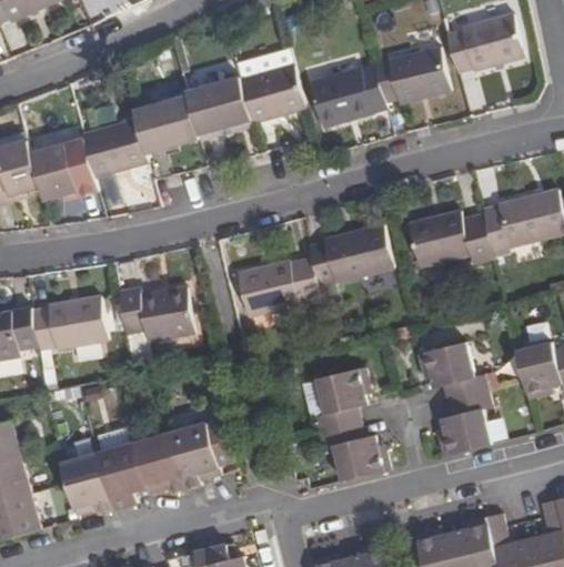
[(0,0),(0,4),(6,17),(7,19),(50,0),(0,0)]
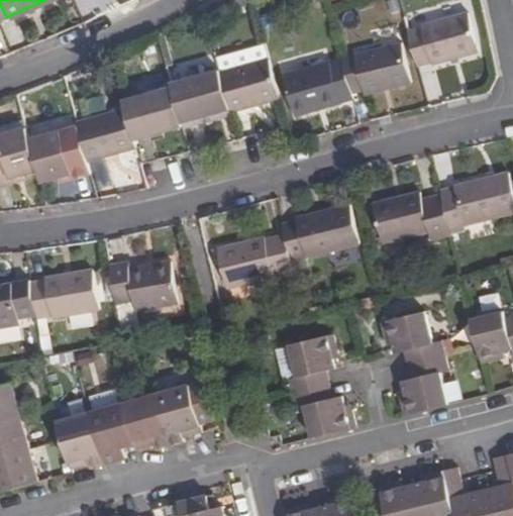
[(244,11),(240,0),(225,0),(230,14),(244,11)]
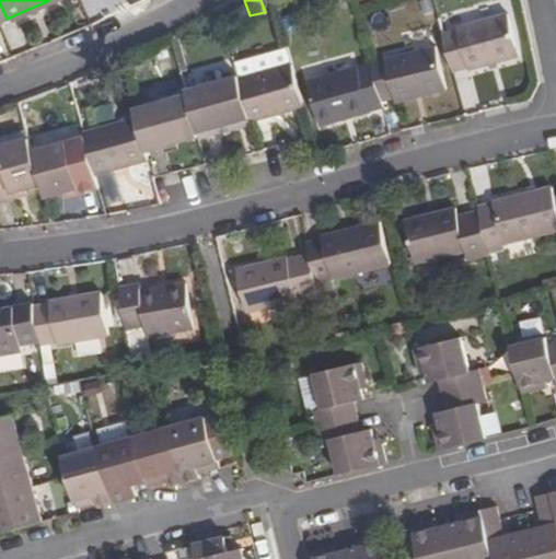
[(514,53),(502,12),(453,26),(438,31),(448,69),(464,65),(465,67),(514,53)]
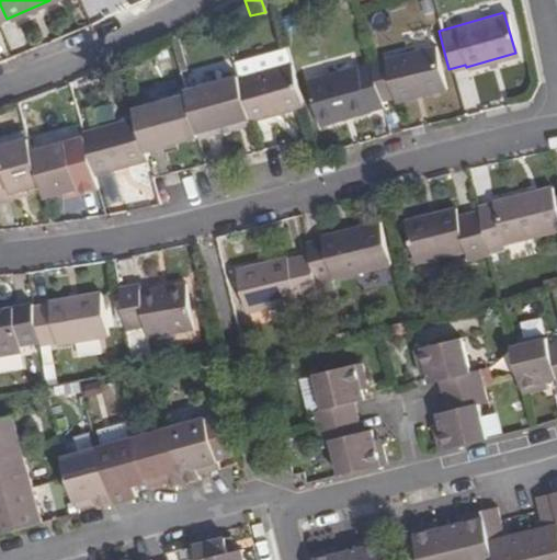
[(442,86),(431,43),(366,61),(377,98),(393,94),(394,99),(442,86)]
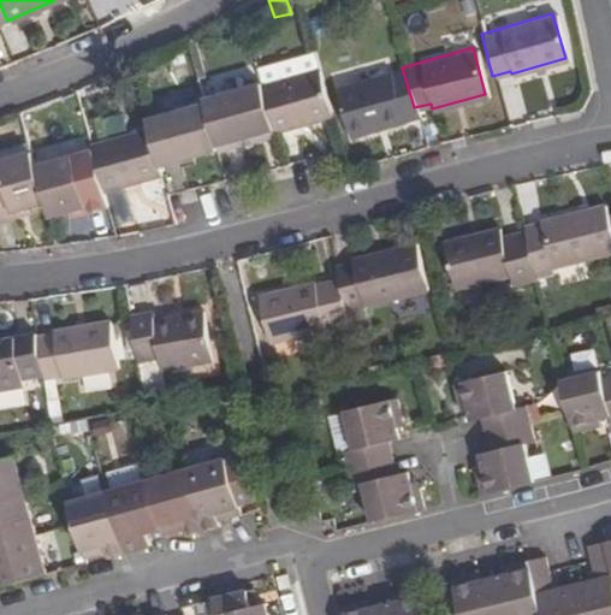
[(328,116),(310,53),(253,69),(256,82),(268,125),(271,131),(328,116)]
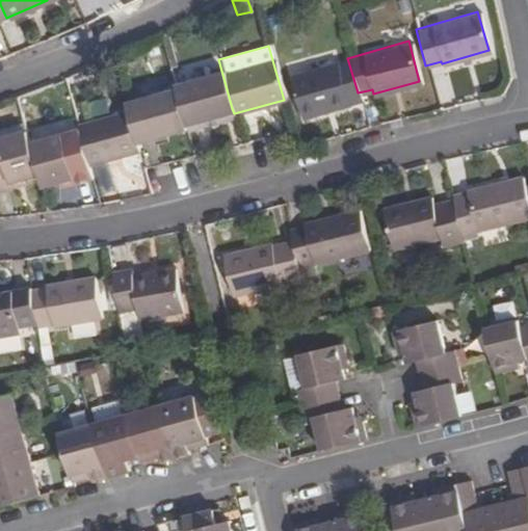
[(347,58),(347,57),(287,74),(299,115),(360,99),(358,93),(347,58)]
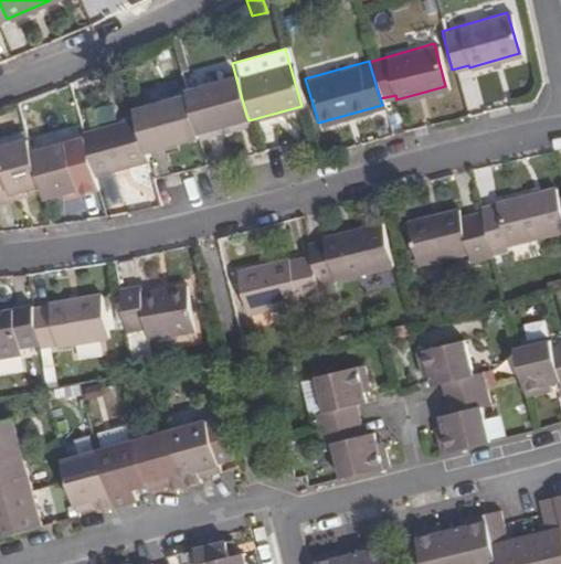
[(246,115),(235,75),(182,91),(186,99),(194,130),(246,115)]
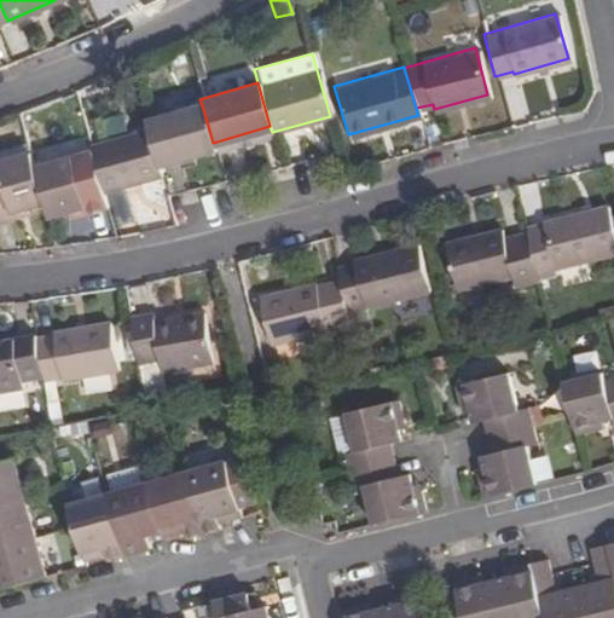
[(213,143),(203,109),(145,125),(145,130),(155,165),(214,149),(213,143)]
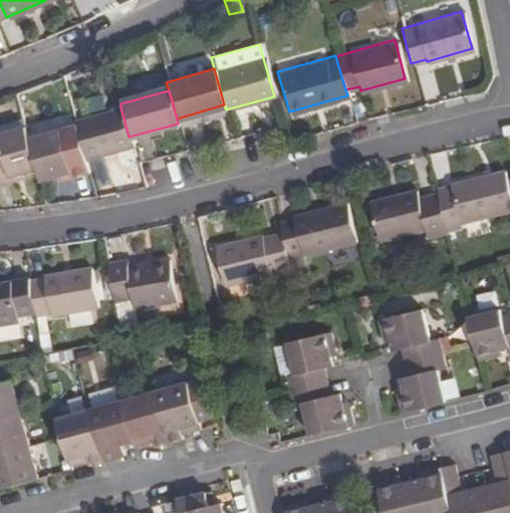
[(129,137),(120,107),(72,120),(74,126),(83,159),(132,145),(129,137)]
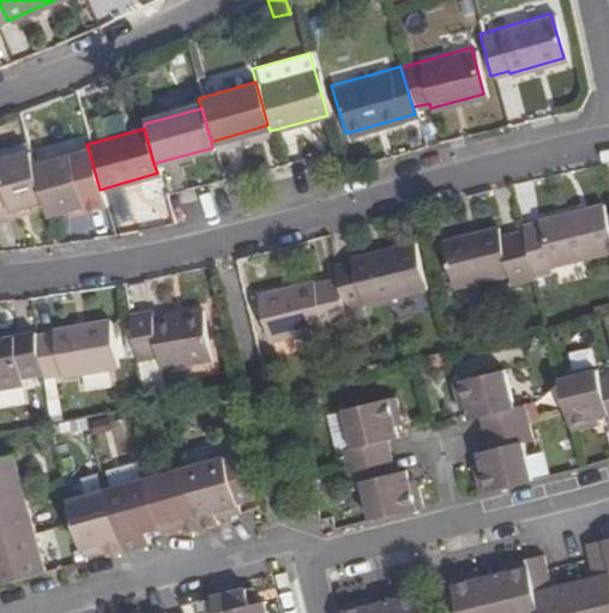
[(157,172),(215,156),(212,148),(154,163),(157,172)]
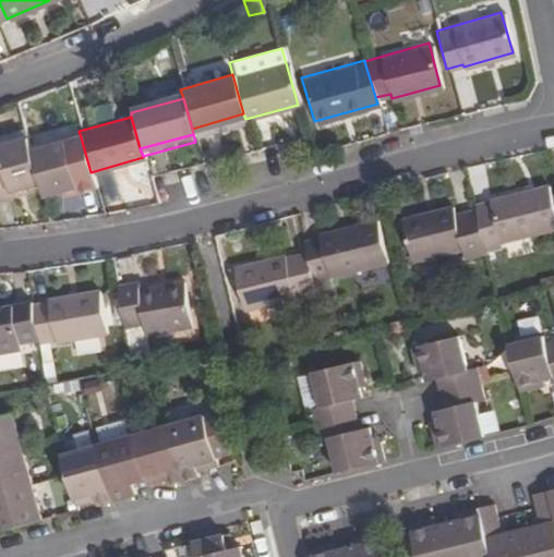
[(27,152),(23,137),(0,144),(0,197),(9,196),(7,191),(36,182),(27,152)]
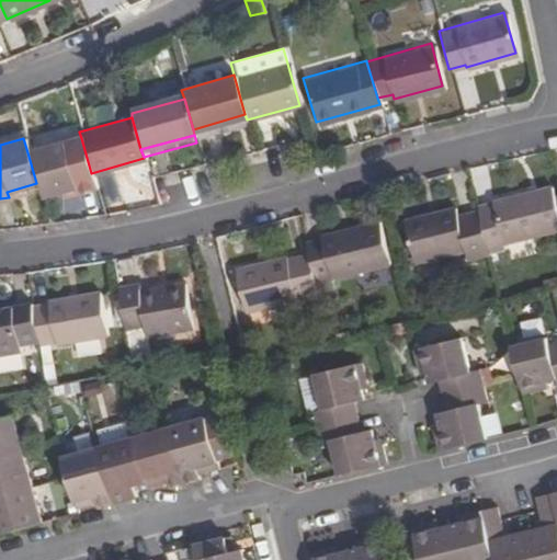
[(91,173),(81,138),(27,152),(36,183),(41,198),(70,189),(72,194),(95,187),(91,173)]
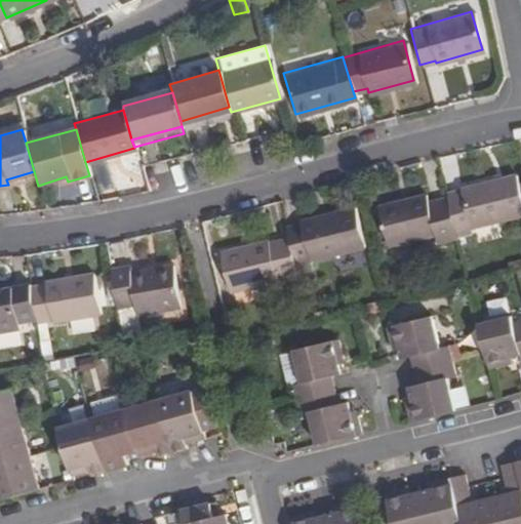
[(520,211),(520,208),(513,173),(459,187),(461,192),(445,195),(453,229),(520,211)]
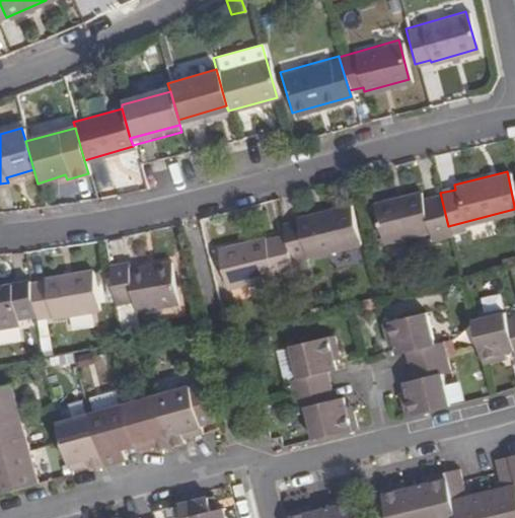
[(455,190),(454,185),(439,189),(440,193),(455,190)]
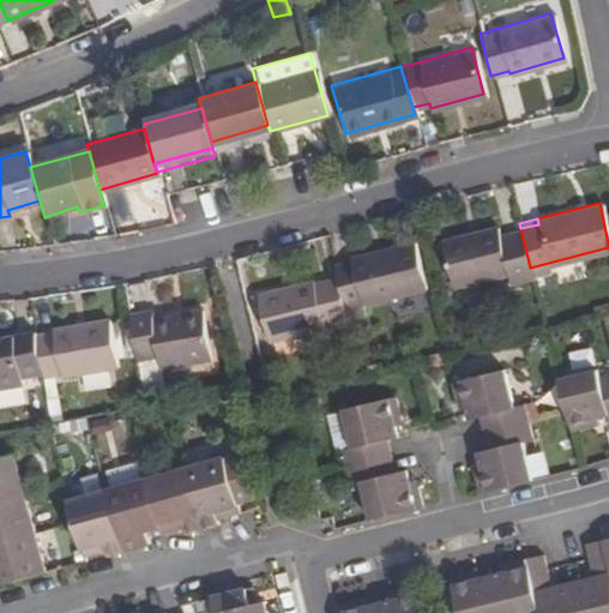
[(530,268),(520,228),(496,234),(494,224),(440,238),(452,283),(505,270),(508,281),(531,275),(530,268)]
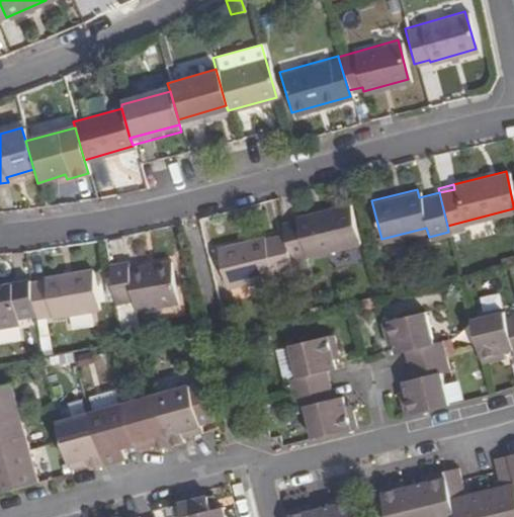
[(357,243),(347,204),(294,219),(295,221),(280,225),(282,233),(287,257),(304,253),(304,255),(357,243)]
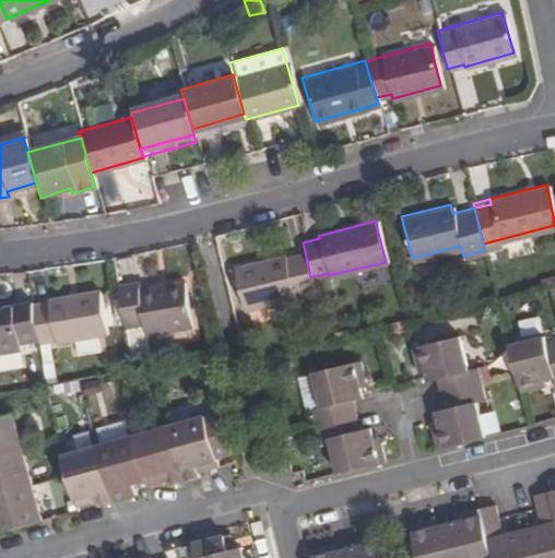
[(310,277),(305,251),(282,258),(281,254),(233,266),(243,308),(291,298),(291,293),(314,287),(310,277)]
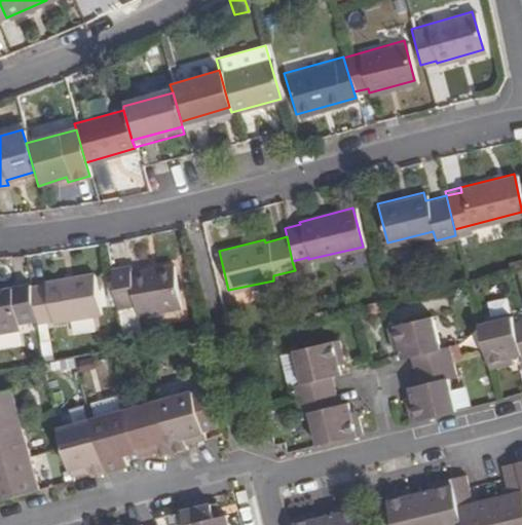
[(127,266),(109,269),(115,306),(134,304),(136,314),(179,306),(172,265),(128,271),(127,266)]
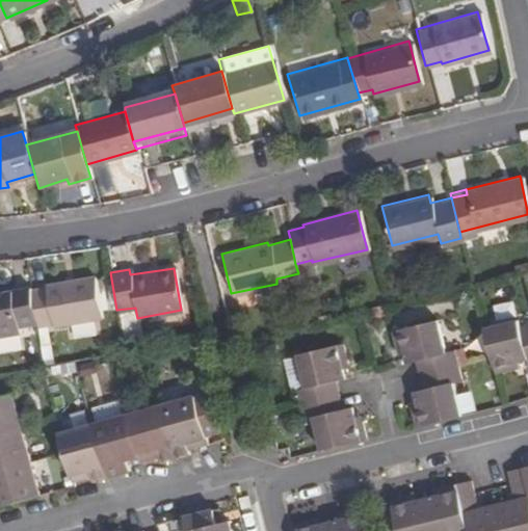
[(44,288),(28,291),(33,321),(34,326),(50,324),(51,327),(98,319),(90,277),(43,285),(44,288)]
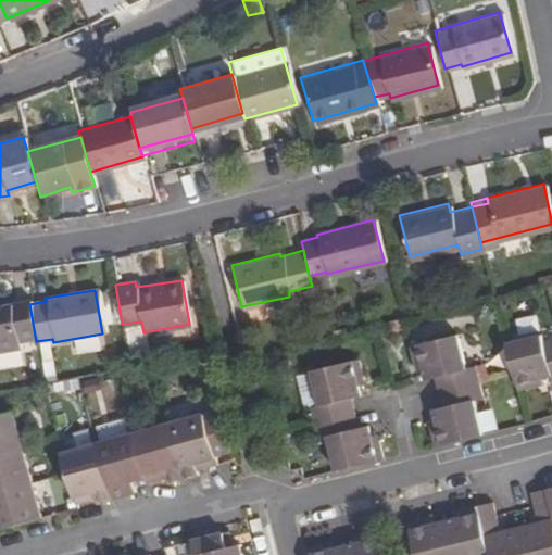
[(29,304),(29,300),(0,303),(0,348),(16,345),(16,339),(35,336),(29,304)]
